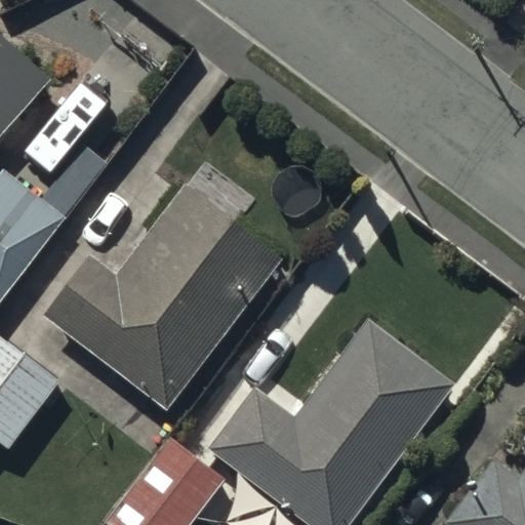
[(0,137),(51,80),(0,34),(0,137)]
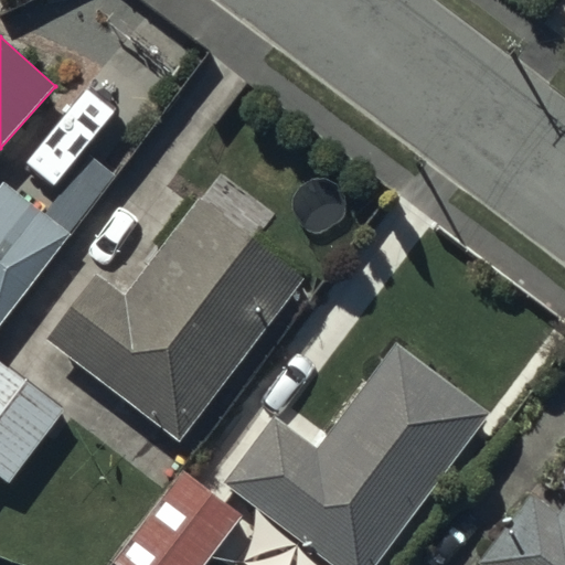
[(0,168),(0,306),(70,222),(0,168)]
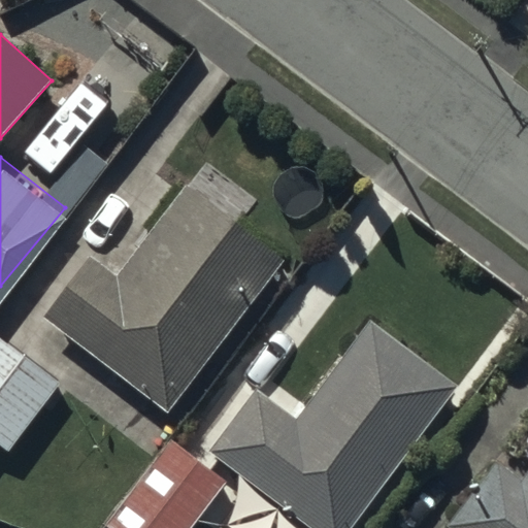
[(89,256),(40,320),(166,414),(285,260),(186,185),(116,275),(89,256)]
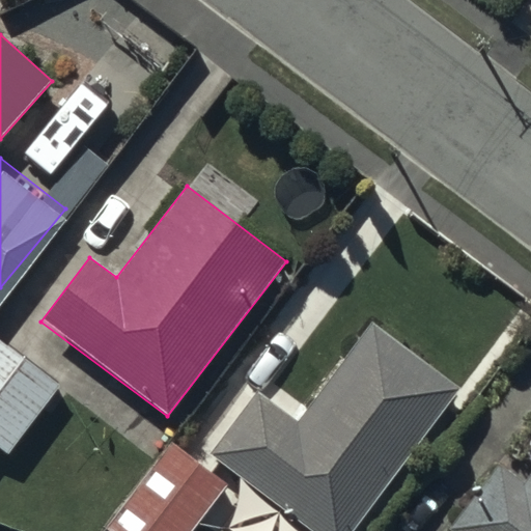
[(257,392),(210,455),(308,530),(353,530),(459,388),(371,324),(297,422),(257,392)]
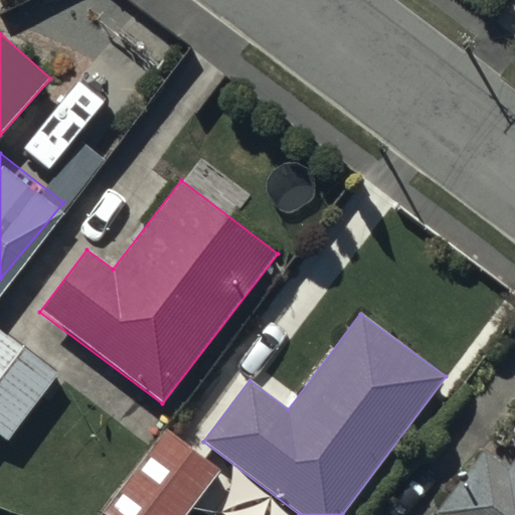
[(0,438),(6,443),(59,375),(0,330),(0,438)]
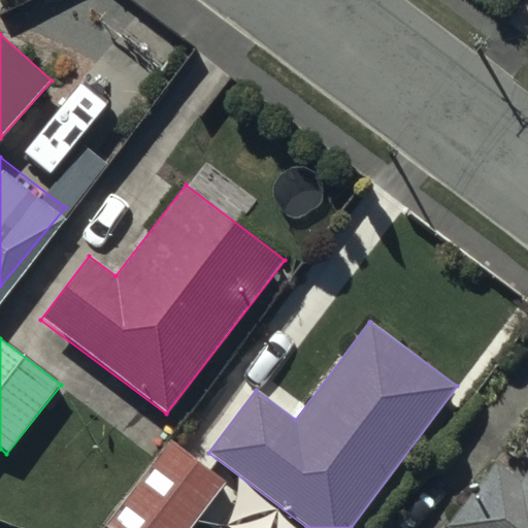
[(527,527),(527,435),(520,446),(523,463),(527,463),(527,468),(521,479),(496,460),(444,527),(527,527)]
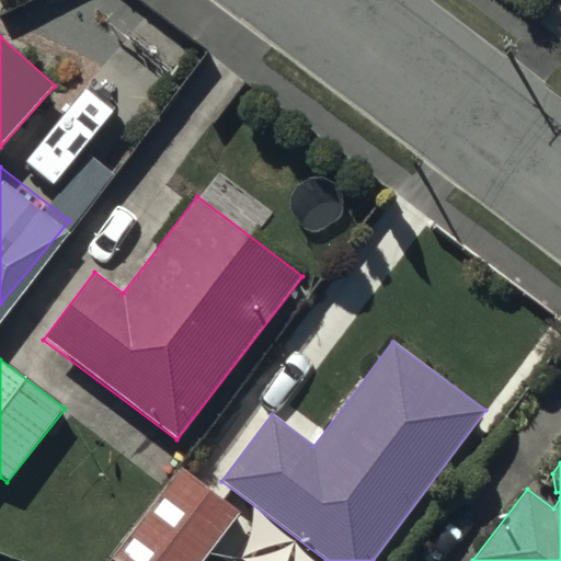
[(180,468),(110,560),(111,560),(203,560),(240,513),(180,468)]
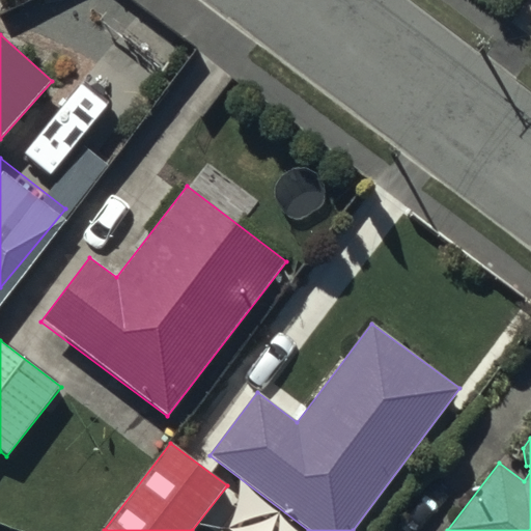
[(385,530),(369,520),(360,530),(385,530)]
